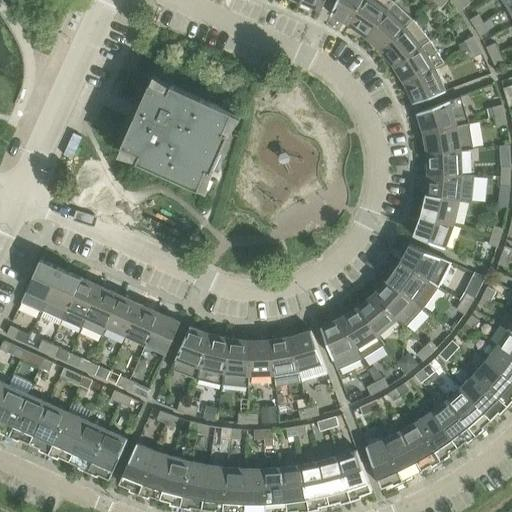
[(302,0),(302,1),(322,10),(326,0),(302,0)]
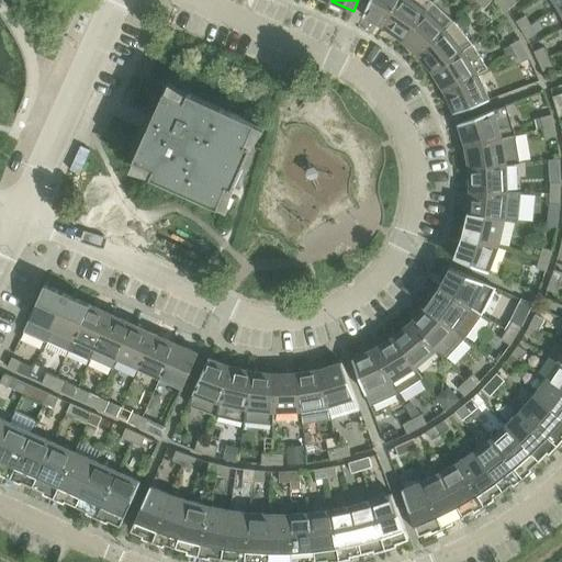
[(370,0),(363,15),(384,27),(401,0),(370,0)]
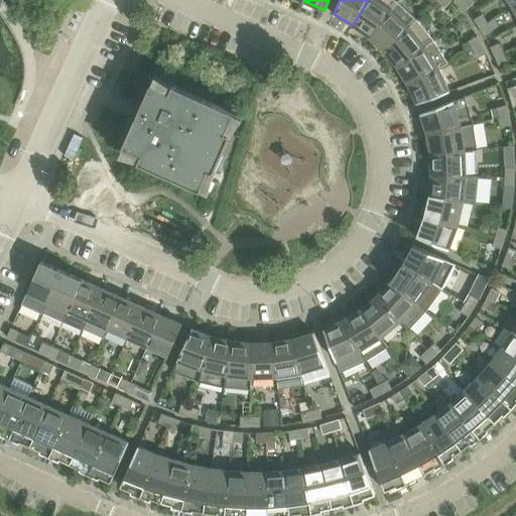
[(398,2),(395,0),(368,0),(353,25),(370,36),(398,2)]
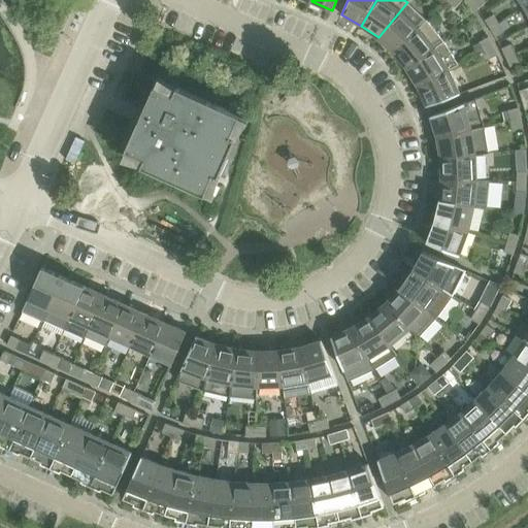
[(479,9),(486,3),(483,0),(472,0),(472,1),(479,9)]
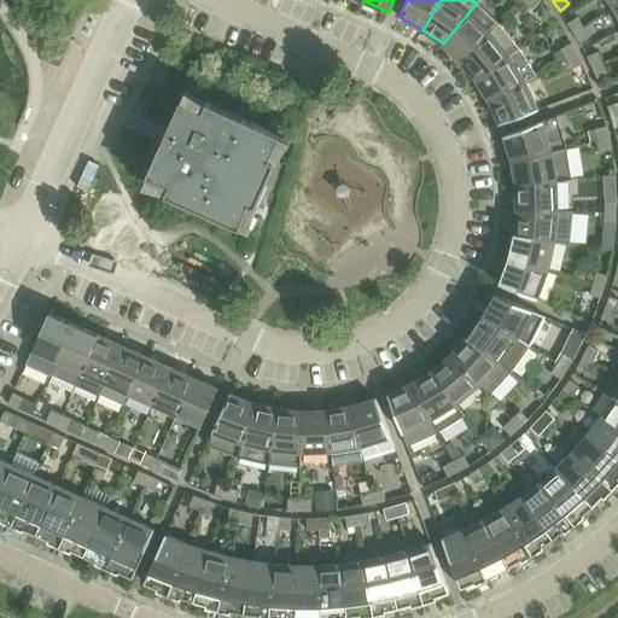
[(501,24),(478,3),(477,3),(443,44),(461,60),(501,24)]
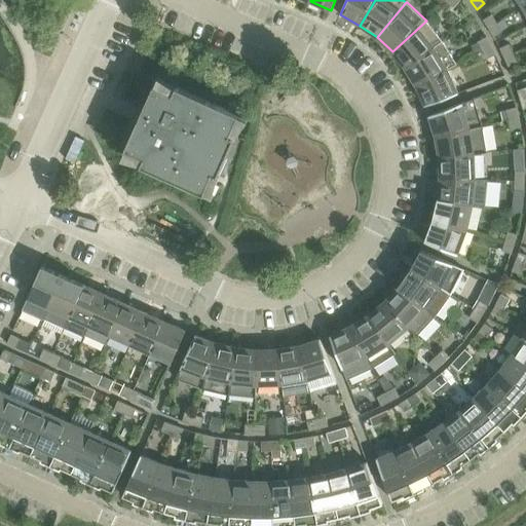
[(493,14),(485,20),(490,28),(497,23),(493,14)]
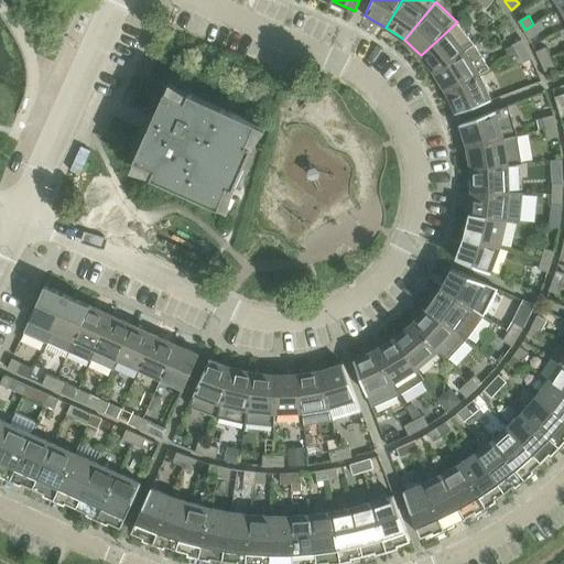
[(457,22),(421,55),(435,73),(475,44),(457,22)]
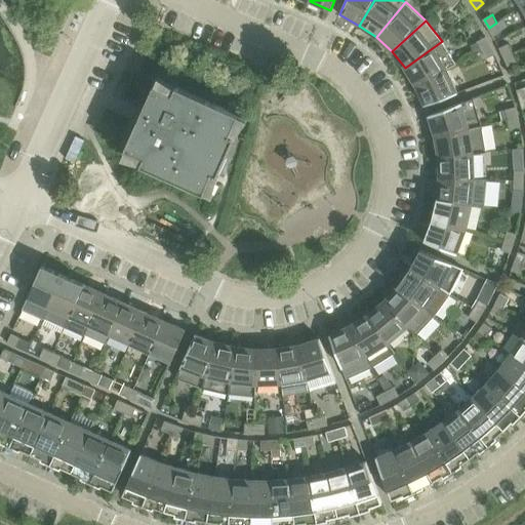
[(494,36),(502,31),(496,23),(489,28),(494,36)]
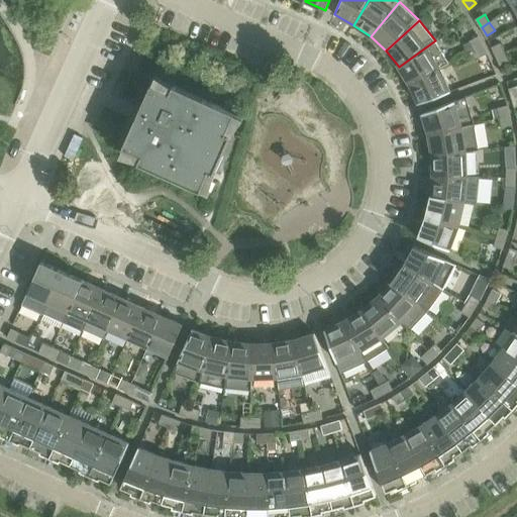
[(479,36),(470,41),(475,49),(483,44),(479,36)]
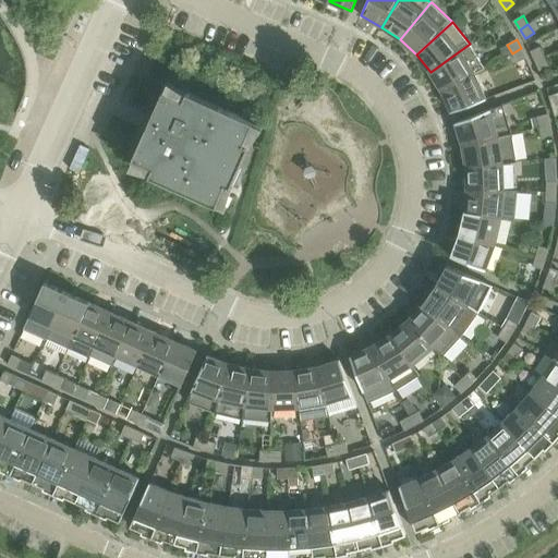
[(470,44),(431,72),(443,91),(475,73),(485,67),(470,44)]
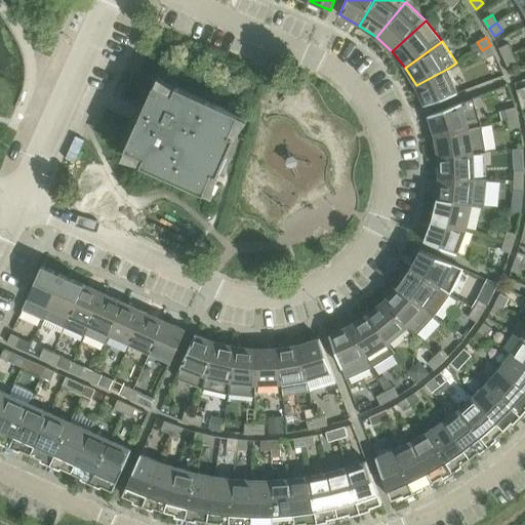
[(509,44),(499,48),(503,56),(513,52),(511,47),(509,44)]
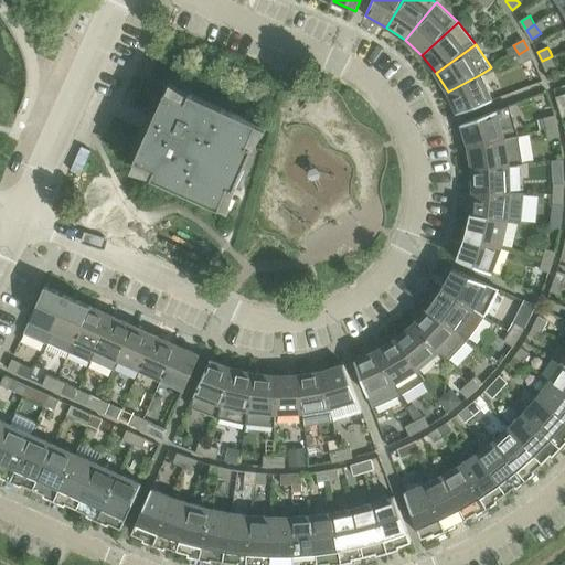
[(523,63),(533,59),(528,49),(519,54),(523,63)]
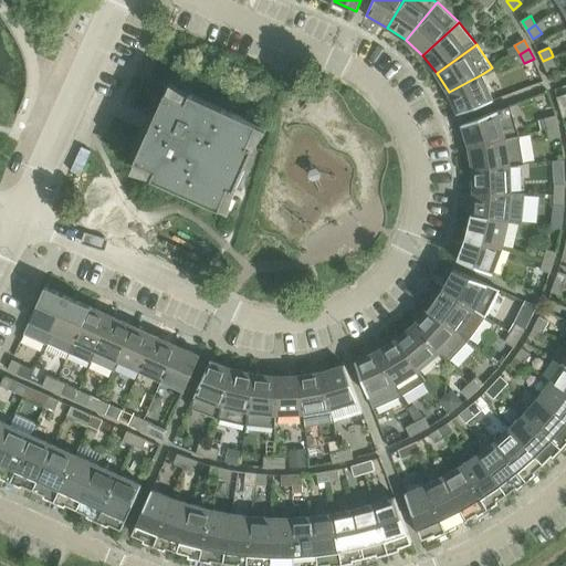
[(547,71),(557,66),(553,56),(543,61),(547,71)]
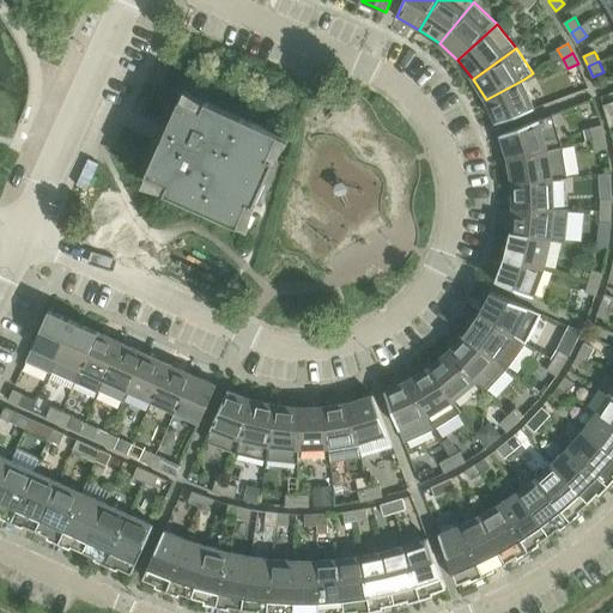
[(486,99),(496,123),(535,109),(522,80),(486,99)]
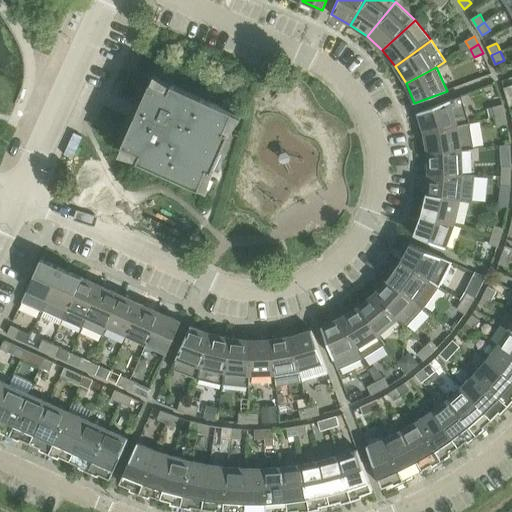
[(200,189),(209,168),(205,166),(221,131),(225,133),(234,112),(173,84),(170,91),(151,82),(123,146),(141,154),(138,161),(200,189)]
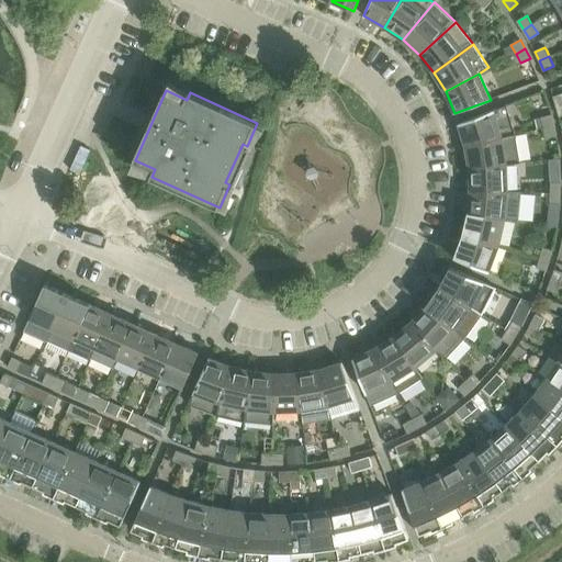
[(495,110),(459,123),(467,146),(516,134),(507,105),(495,110)]
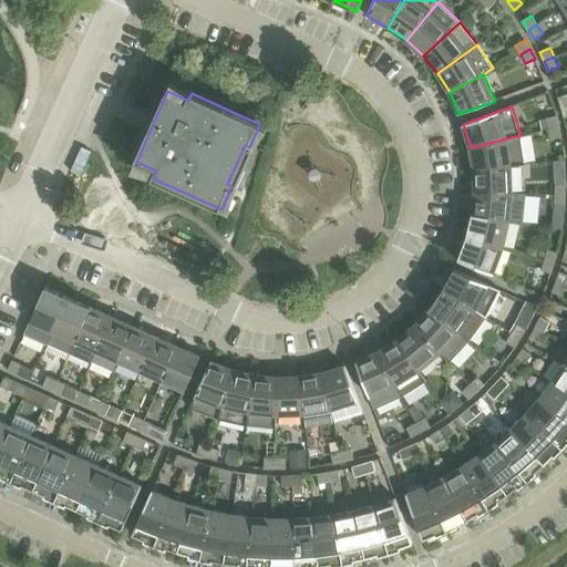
[(556,115),(546,117),(548,129),(559,126),(556,115)]
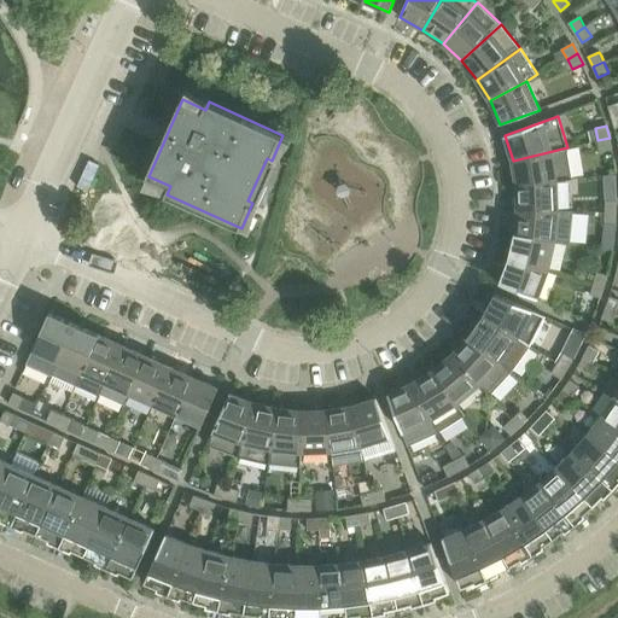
[(610,138),(598,140),(601,152),(612,149),(610,138)]
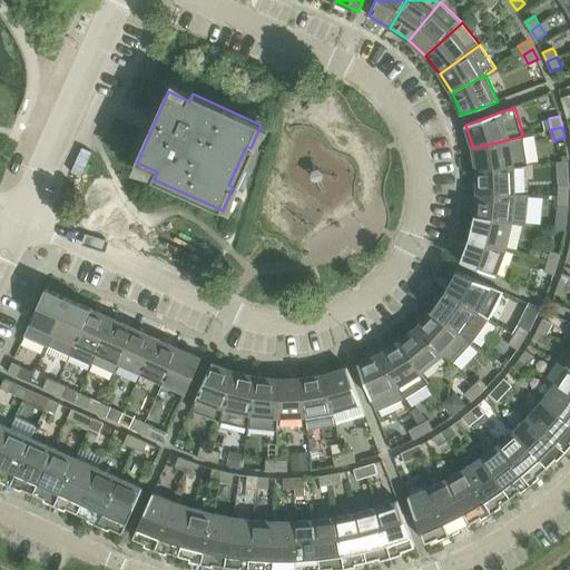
[(528,165),(523,136),(473,148),(477,170),(528,165)]
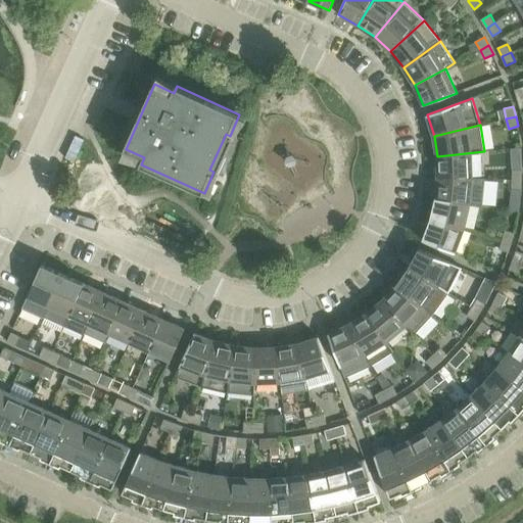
[(473,178),(472,153),(484,151),(437,156),(438,177),(473,178)]
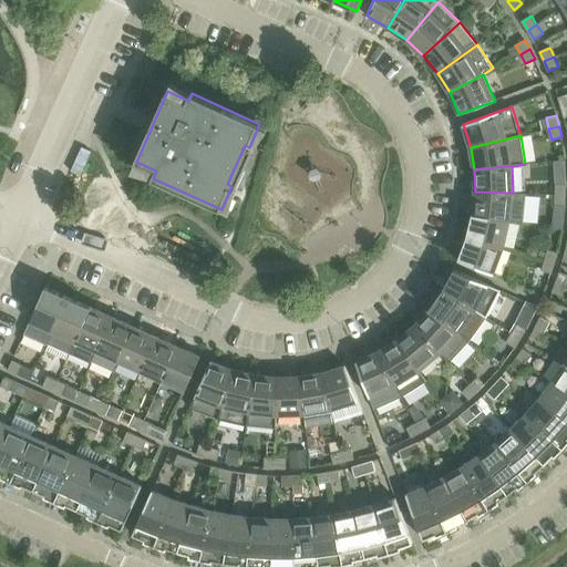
[(566,195),(566,187),(566,184),(557,184),(556,195),(566,195)]
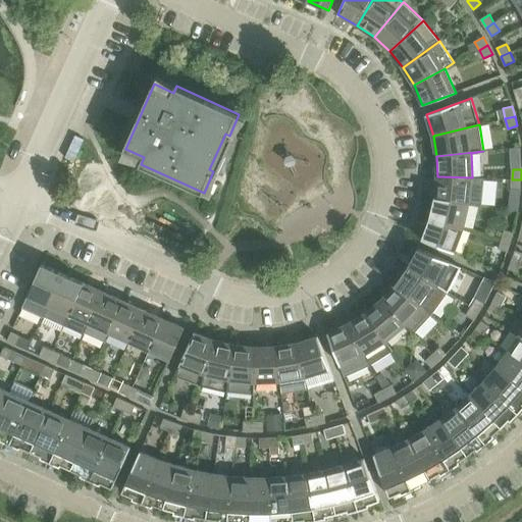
[(482,205),(484,178),(472,178),(472,177),(437,176),(435,197),(470,203),(482,205)]
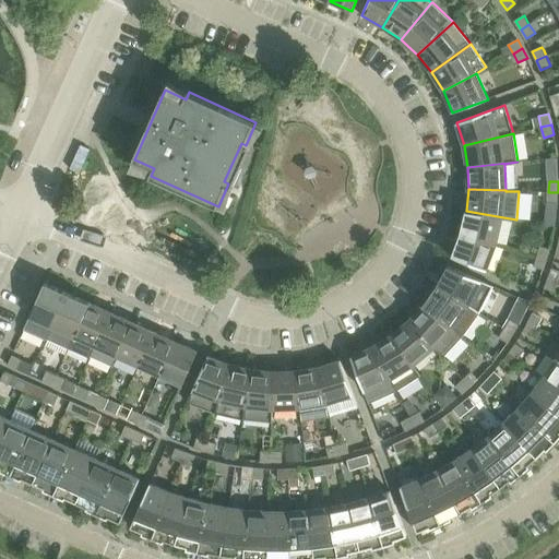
[(548,202),(558,202),(558,192),(548,192),(548,202)]
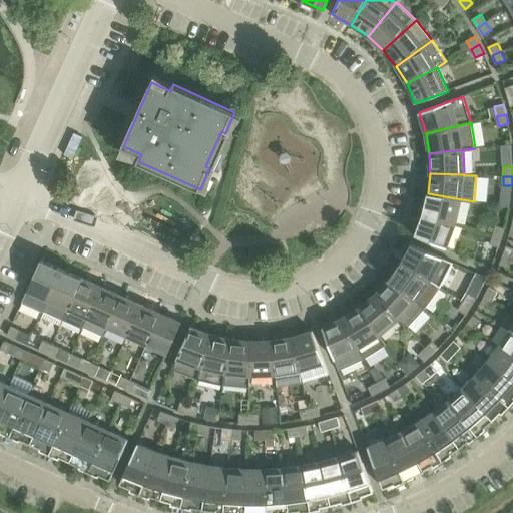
[(428,193),(428,194),(422,214),(456,224),(462,199),(428,193)]
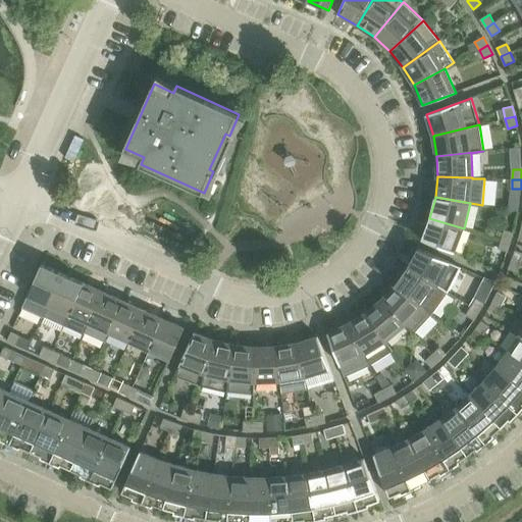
[(519,211),(521,200),(511,199),(510,210),(519,211)]
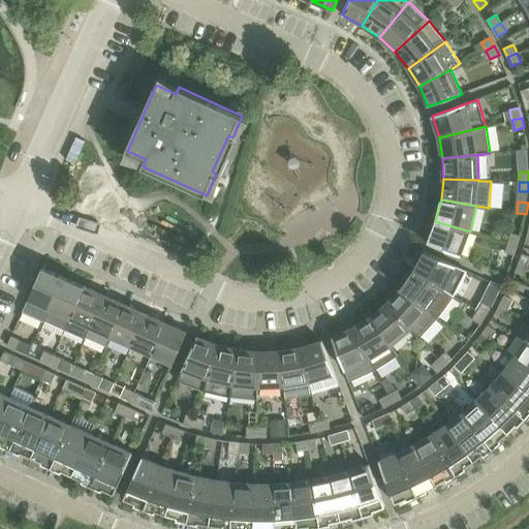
[(470,231),(435,221),(429,242),(461,256),(470,231)]
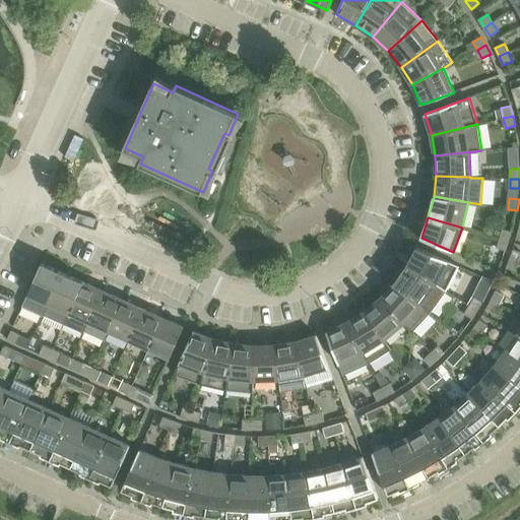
[(512,232),(503,229),(500,239),(509,241),(512,232)]
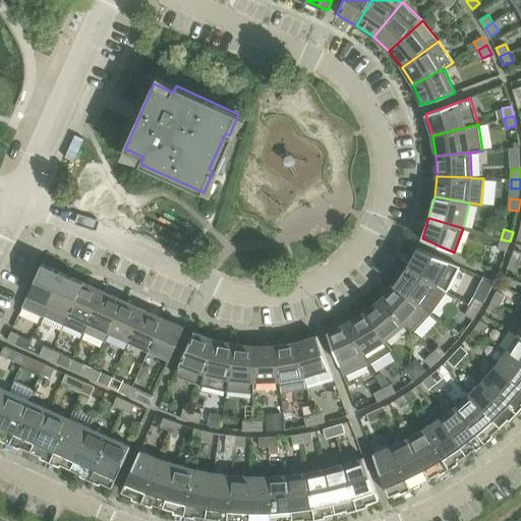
[(498,248),(507,251),(510,241),(501,239),(498,248)]
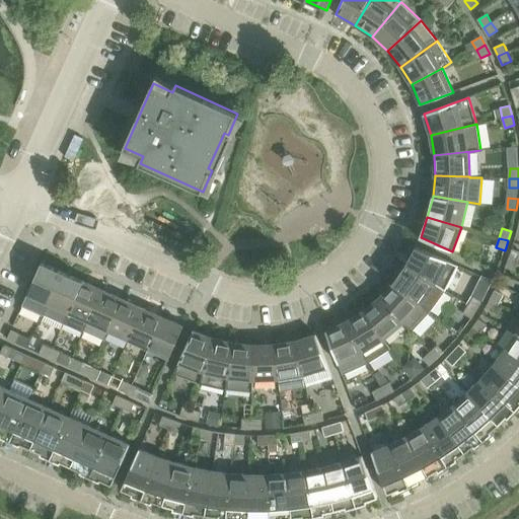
[(446,291),(459,266),(416,246),(405,266),(446,291)]
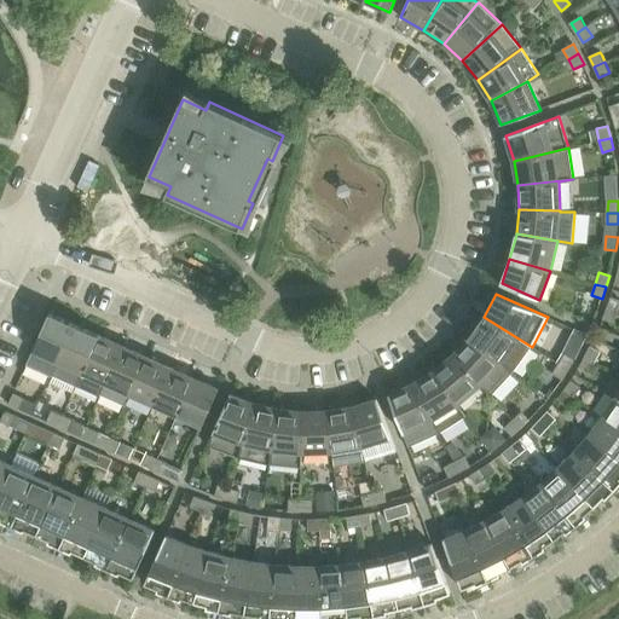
[(618,308),(618,299),(612,298),(607,307),(618,312),(618,308)]
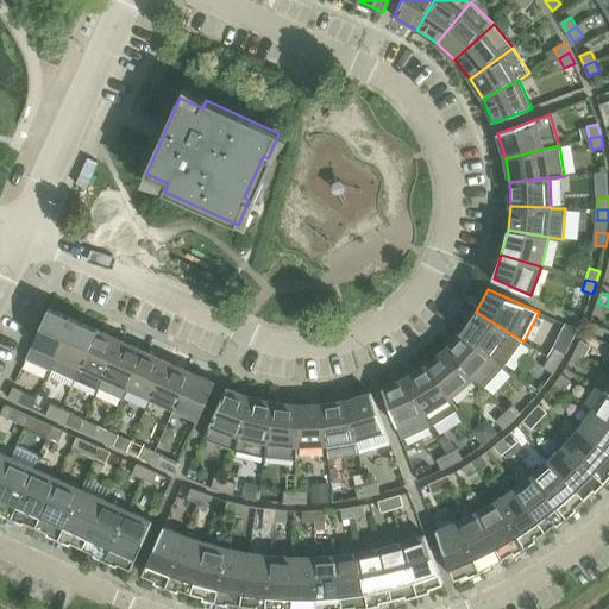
[(594,313),(604,318),(608,307),(597,302),(594,313)]
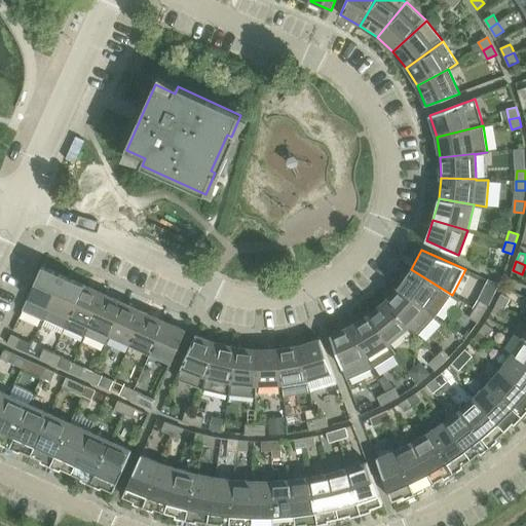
[(43,266),(23,310),(44,320),(45,318),(65,275),(43,266)]
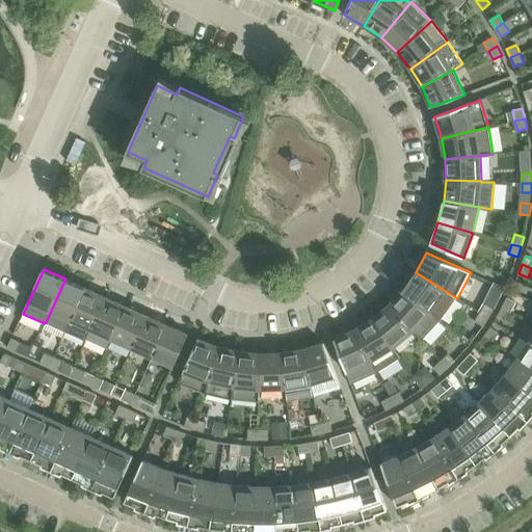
[(404,289),(441,321),(457,298),(416,272),(404,289)]
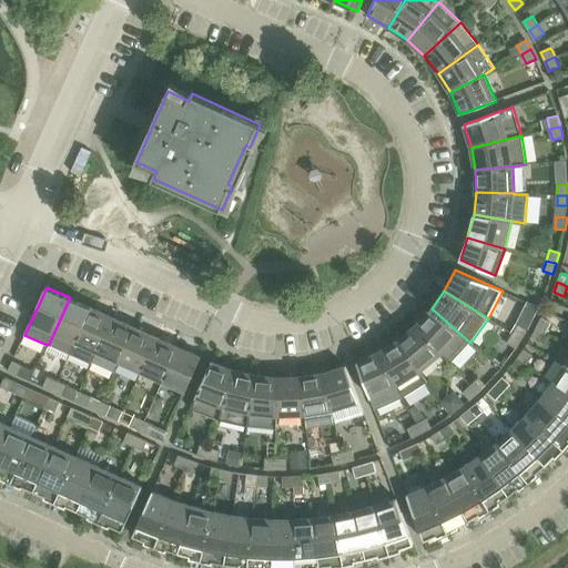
[(70,297),(49,344),(70,354),(91,307),(70,297)]
